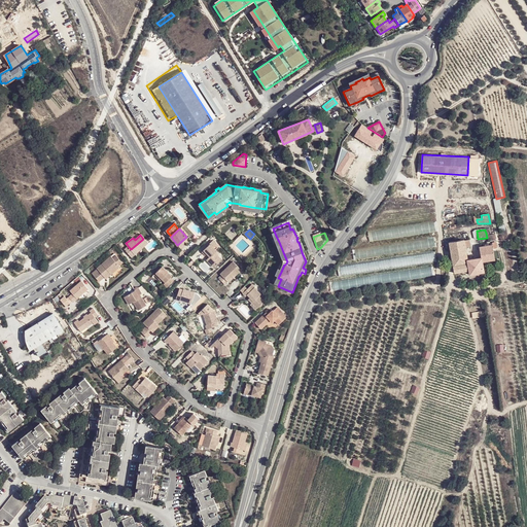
[(186,237),(177,245),(180,249),(189,241),(186,237)]
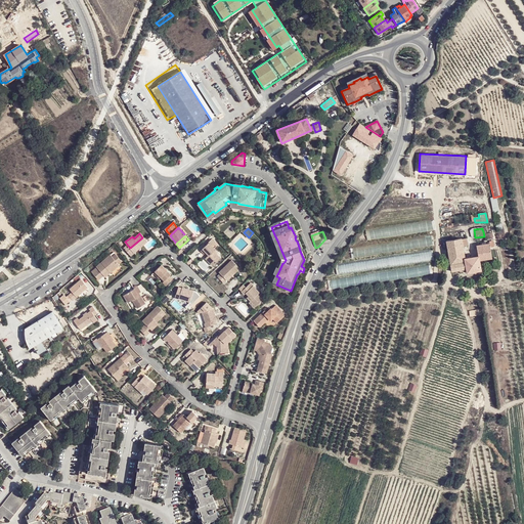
[(130,248),(126,251),(131,257),(135,253),(133,251),(138,247),(140,249),(147,244),(142,237),(130,248)]
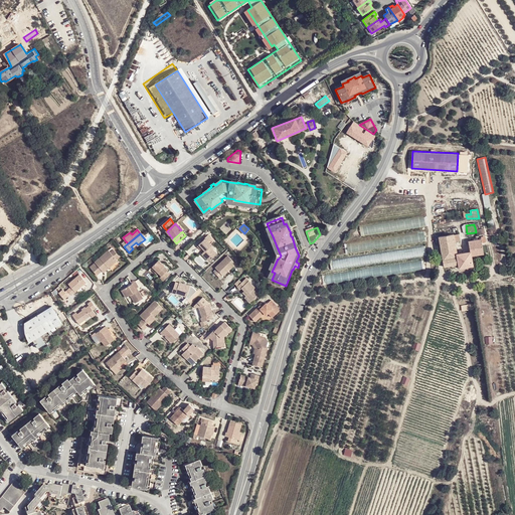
[(444,267),(458,265),(456,251),(454,242),(453,235),(453,234),(438,237),(444,267)]
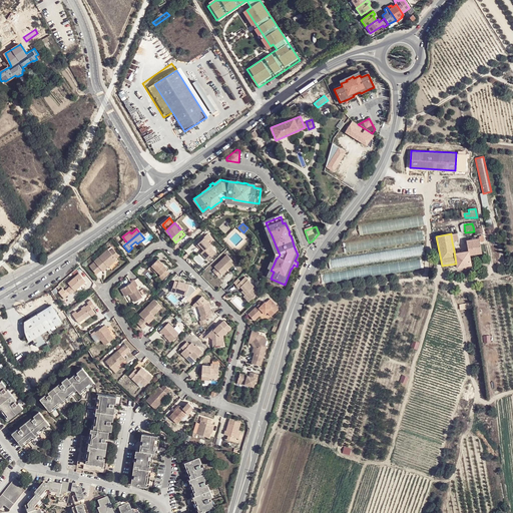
[(207,236),(200,243),(196,247),(199,250),(200,251),(201,250),(201,249),(203,250),(204,249),(208,254),(205,258),(209,262),(215,254),(210,248),(208,242),(211,240),(207,236)]
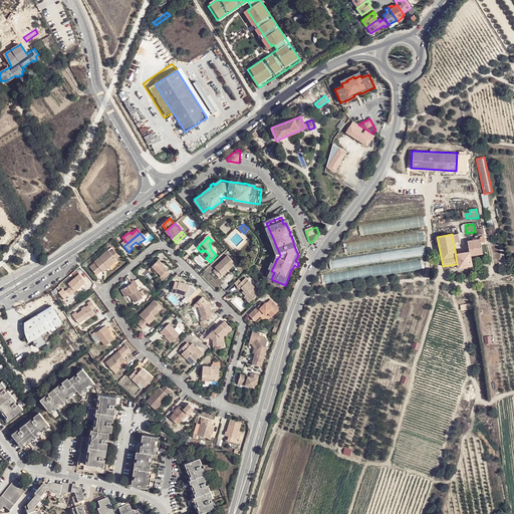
[(468,245),(469,249),(470,256),(482,254),(481,244),(480,240),(479,240),(467,242),(468,245)]
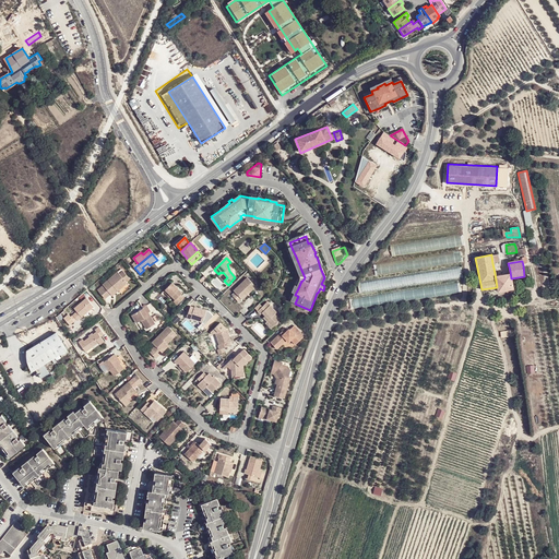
[(492,263),(495,273),(510,271),(509,266),(499,268),(498,262),(492,263)]
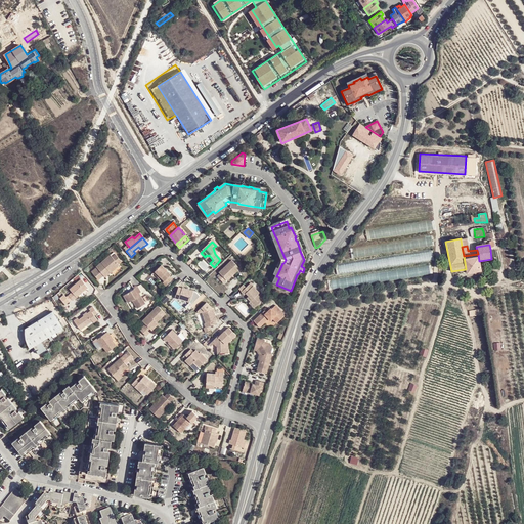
[(93,273),(96,277),(119,258),(116,254),(112,258),(110,255),(95,267),(96,267),(98,269),(93,273)]
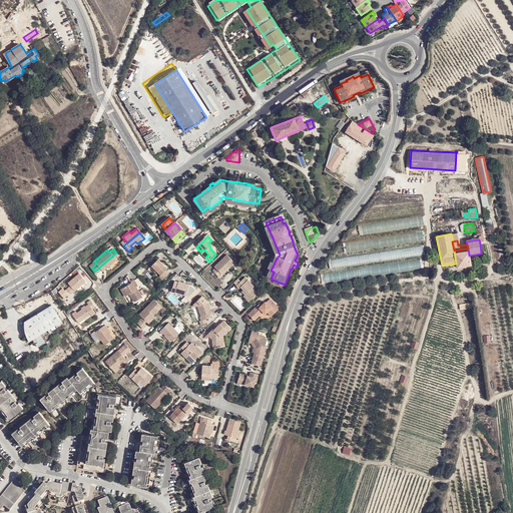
[(454,250),(456,264),(457,268),(471,266),(469,255),(468,248),(454,250)]
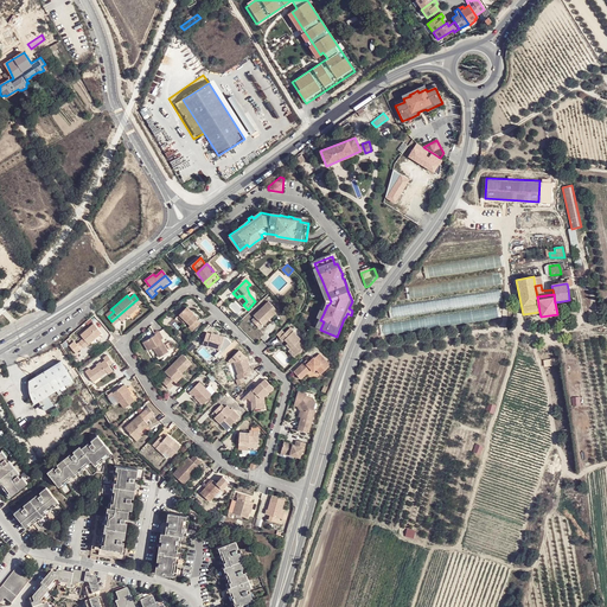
[(138,299),(112,321),(114,324),(120,319),(119,317),(125,312),(129,317),(138,310),(136,307),(141,302),(138,299)]
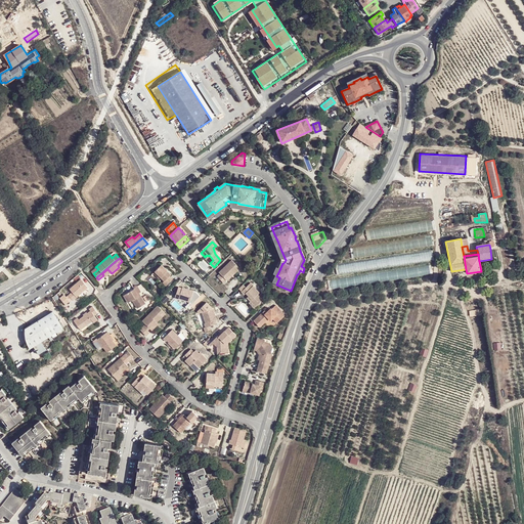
[(223,276),(220,278),(224,282),(226,280),(230,277),(232,279),(242,271),(233,262),(220,273),(223,276)]
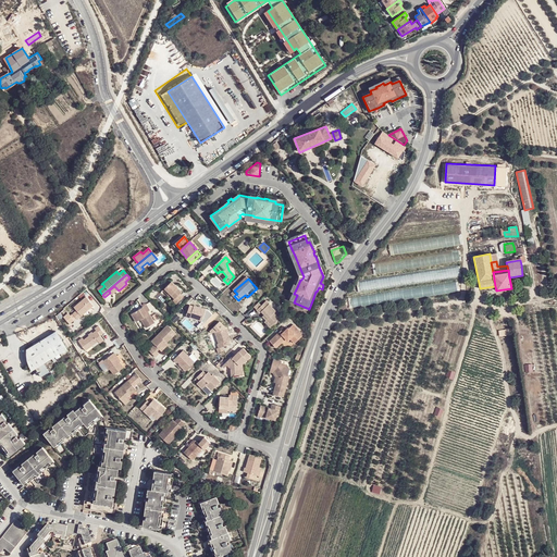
[(174,281),(166,287),(172,294),(180,288),(174,281)]
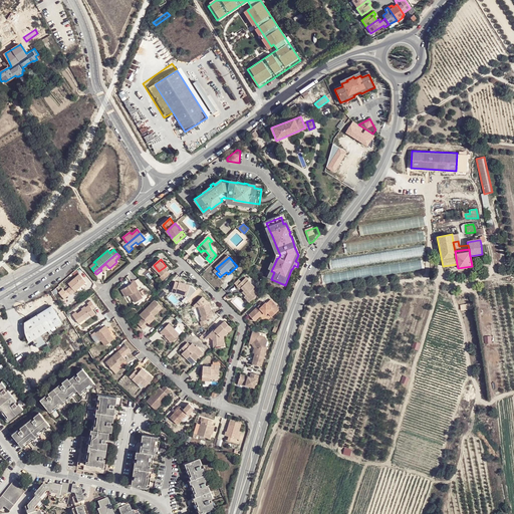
[(103,272),(109,268),(105,264),(100,268),(101,270),(103,272)]
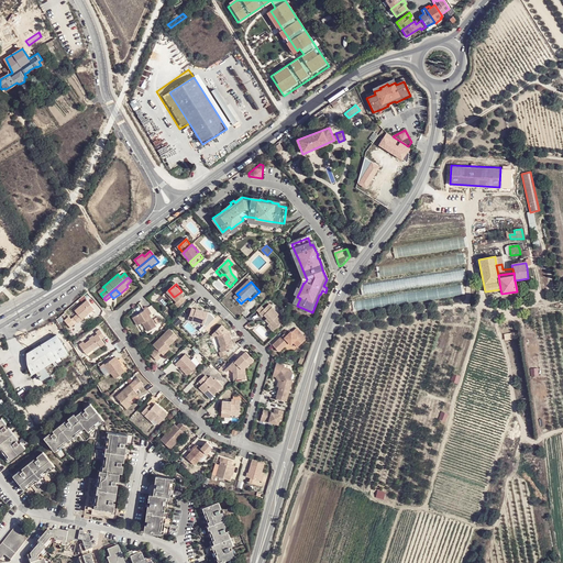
[(174,297),(168,290),(167,293),(172,298),(177,304),(175,306),(177,309),(185,301),(183,298),(185,296),(181,291),(174,297)]
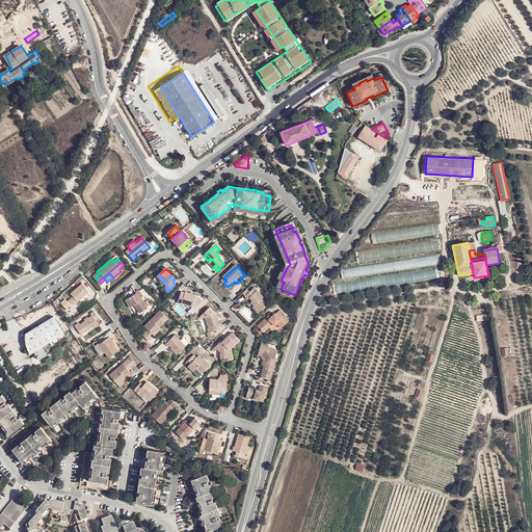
[(68,300),(71,304),(86,291),(82,286),(70,295),(72,297),(68,300)]
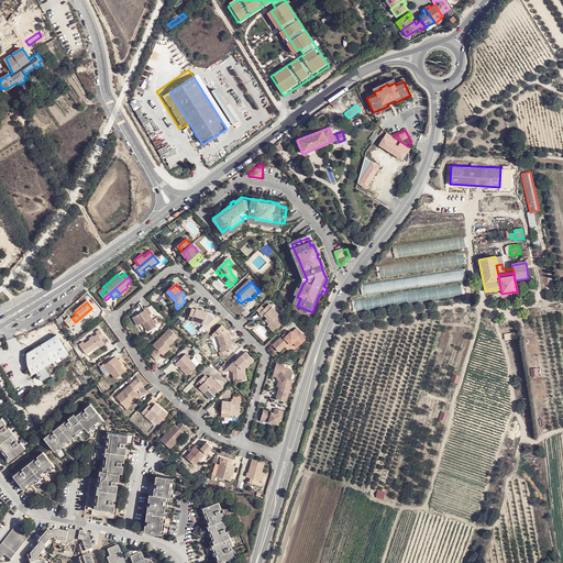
[(91,308),(75,322),(76,324),(94,311),(91,308)]
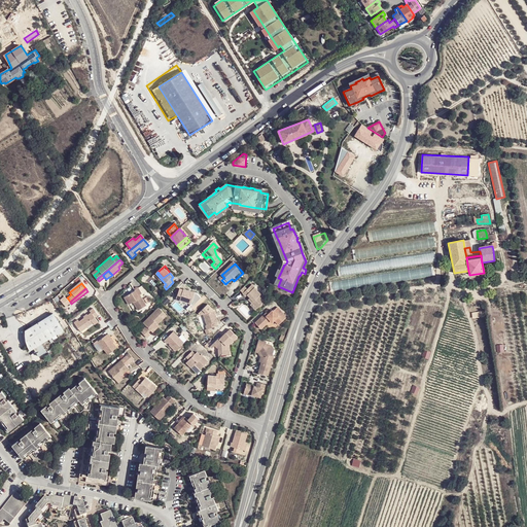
[(146,306),(142,297),(140,300),(138,295),(140,294),(141,294),(138,288),(133,291),(134,293),(125,299),(129,307),(134,305),(138,311),(146,306)]
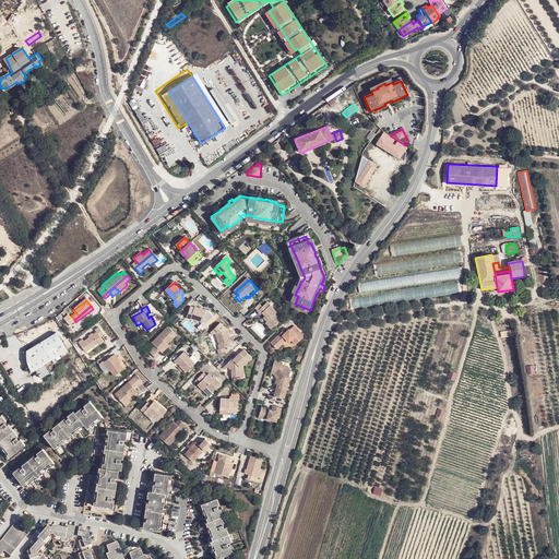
[(269,324),(272,329),(273,330),(282,322),(276,317),(278,314),(271,307),(269,309),(266,306),(258,313),(261,316),(263,314),(268,319),(270,322),(269,324)]
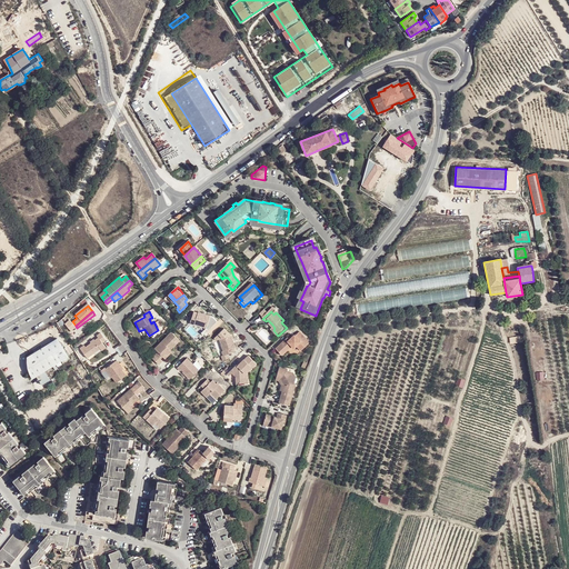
[(207,331),(211,318),(199,313),(198,316),(193,313),(190,326),(207,331)]
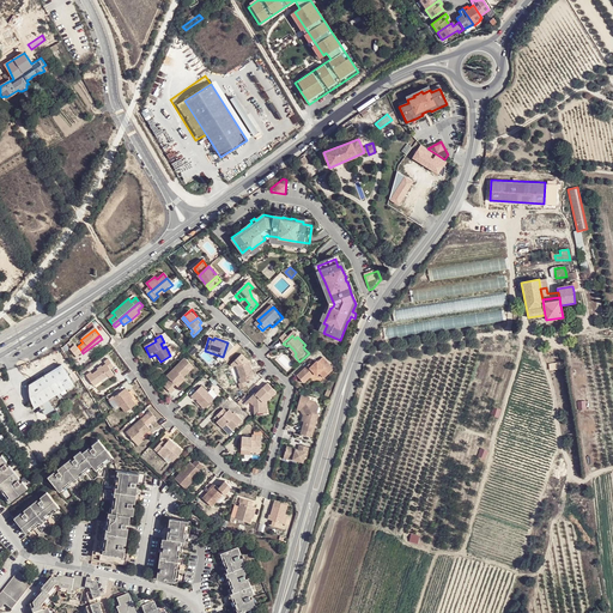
[(188,365),(192,362),(186,354),(167,374),(170,378),(174,382),(182,374),(183,375),(190,369),(188,365)]
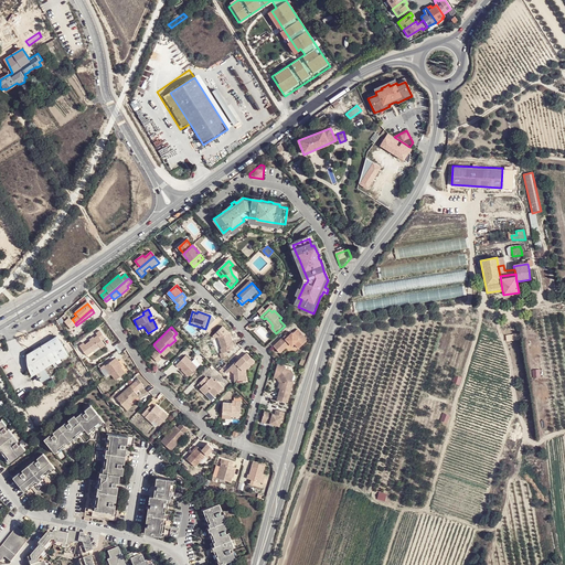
[(91,348),(93,351),(102,344),(104,348),(107,345),(104,340),(107,338),(100,330),(98,332),(99,334),(95,338),(92,341),(87,343),(85,341),(83,343),(87,351),(91,348)]
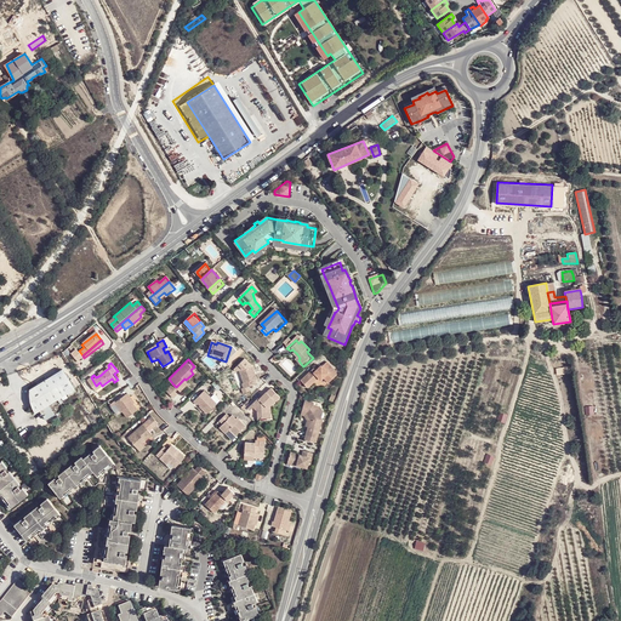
[(308,389),(309,388),(313,386),(319,380),(322,383),(325,381),(329,385),(339,376),(326,365),(323,369),(322,368),(315,372),(314,371),(306,379),(303,381),(301,382),(308,389)]
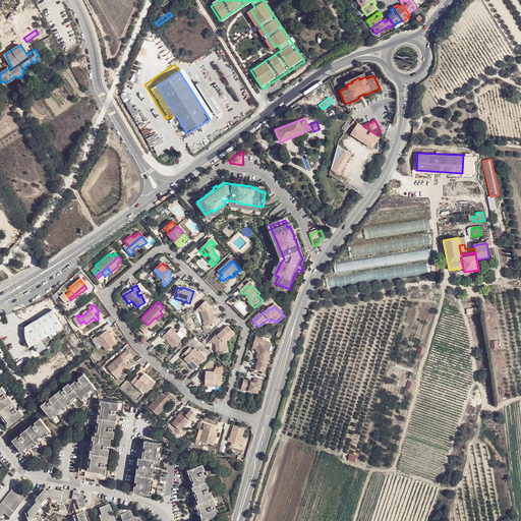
[(213,320),(215,319),(212,308),(199,311),(203,321),(200,322),(203,326),(199,327),(201,331),(209,329),(208,325),(214,323),(213,320)]
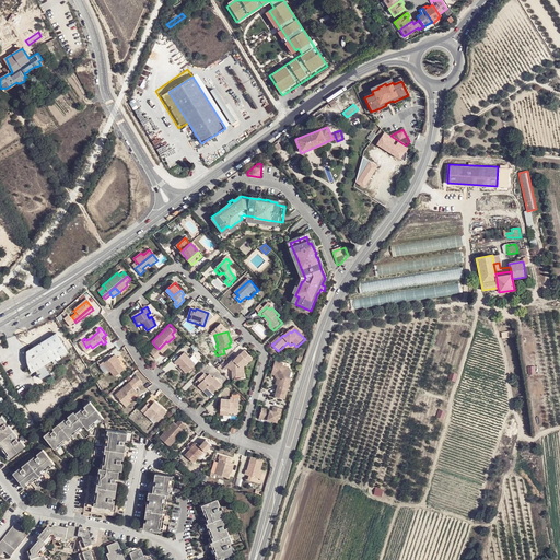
[(26,352),(24,360),(32,373),(69,353),(58,334),(26,352)]
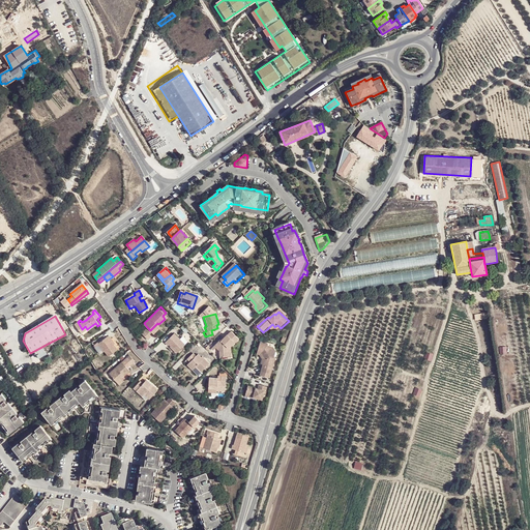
[(162,327),(158,324),(157,323),(150,330),(154,333),(162,327)]
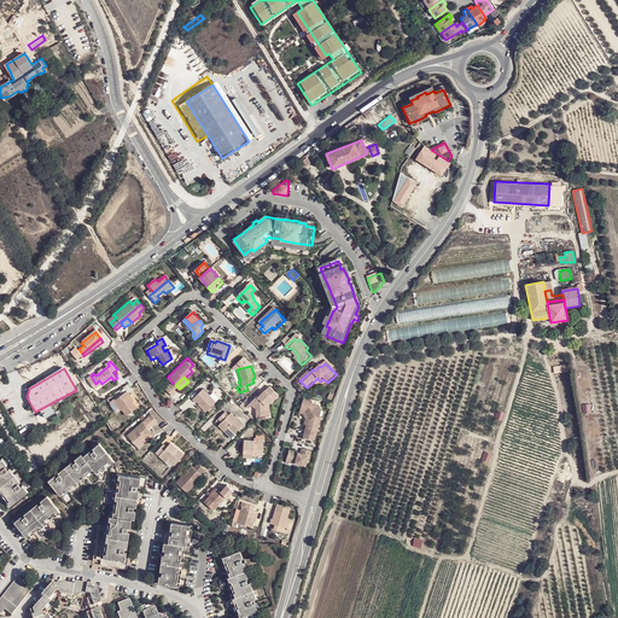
[(180,389),(175,385),(172,382),(168,385),(176,392),(180,389)]
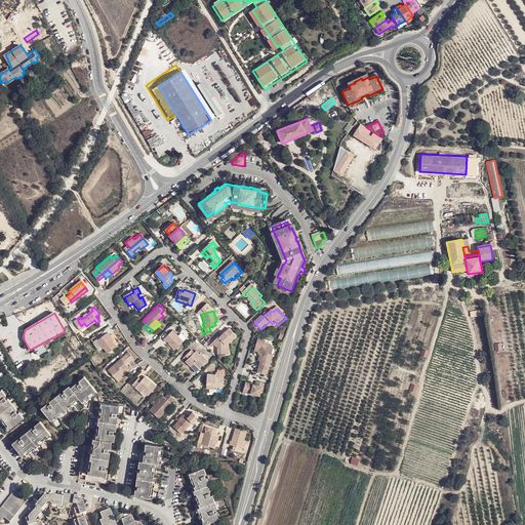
[(147,336),(150,333),(143,327),(139,329),(147,336)]
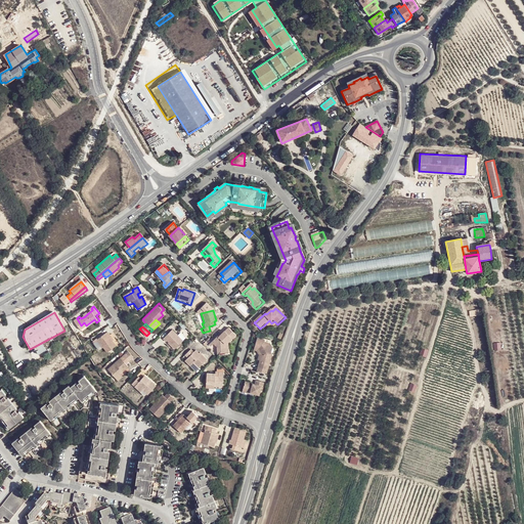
[(224,354),(224,352),(224,342),(226,342),(230,338),(232,340),(235,336),(228,329),(225,332),(224,331),(219,337),(218,336),(209,345),(211,347),(214,344),(218,348),(218,354),(224,354)]
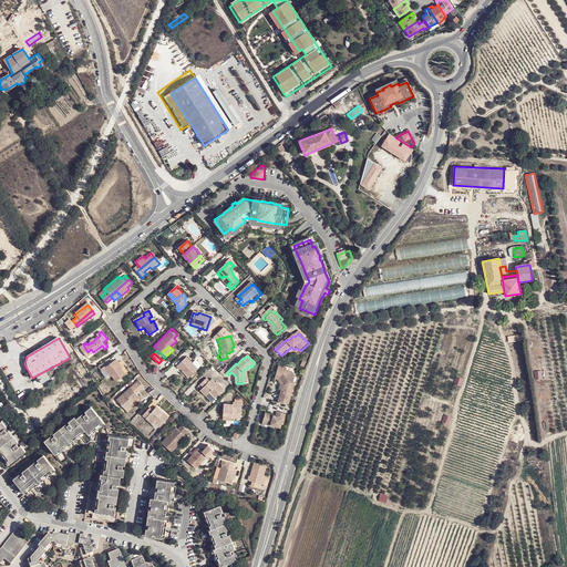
[(191,378),(199,370),(187,357),(176,366),(179,369),(181,368),(191,378)]
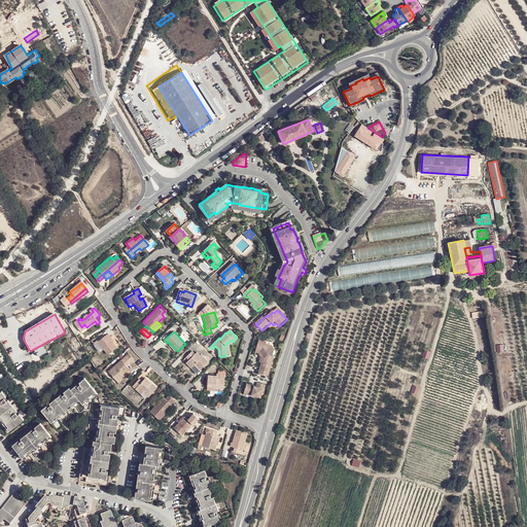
[(116,348),(113,343),(109,338),(111,337),(110,335),(100,341),(108,353),(116,348)]
